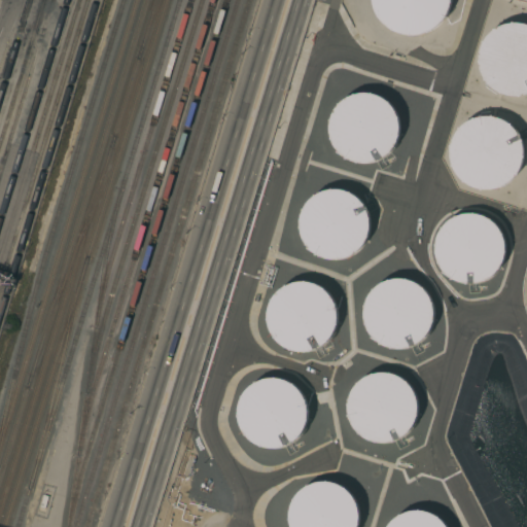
[(407,33),(399,32),(393,30),(387,26),(382,22),(378,16),(375,10),(373,3),(372,0),(449,0),(448,5),(446,11),(443,18),(437,23),(432,27),(426,30),(420,32),(413,33),(407,33)]
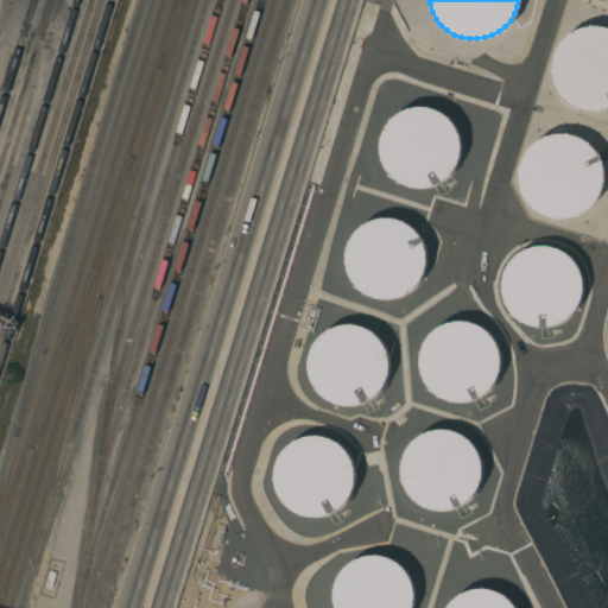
[(581,108),(574,105),(568,101),(563,95),(558,89),(555,83),(553,76),(552,69),(552,62),(555,55),(557,48),(562,42),(567,36),(572,32),(578,29),(586,26),(593,26),(601,26),(607,27),(607,107),(602,109),(595,111),(588,109),(581,108)]
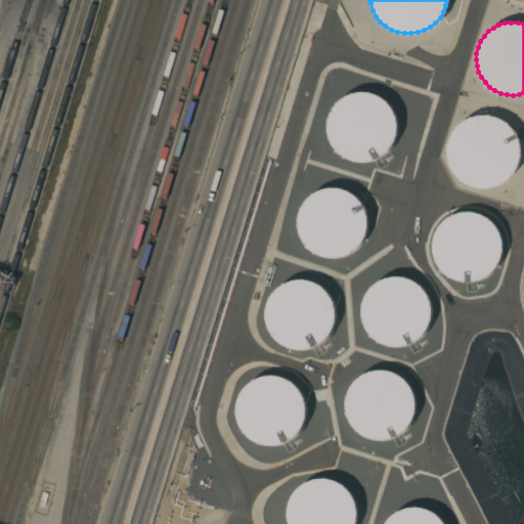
[(354,163),(367,163),(381,158),(391,148),(396,136),(396,122),(392,110),(382,99),(369,93),(356,93),(343,98),(333,107),(328,120),(326,134),(332,146),(342,157),(354,163)]
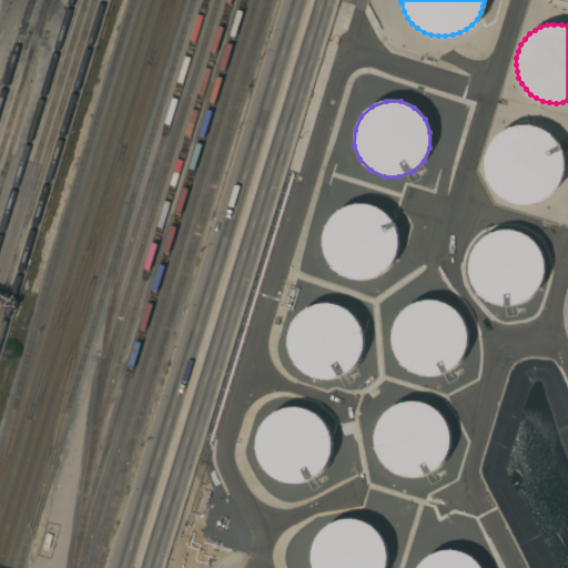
[(520,205),(514,203),(507,201),(501,198),(496,193),(492,188),(488,181),(486,175),(485,168),(485,161),(487,154),(489,148),(493,142),(497,137),(503,132),(508,129),(515,127),(521,125),(529,127),(536,128),(541,130),(548,133),(553,138),(557,143),(560,150),(563,156),(564,163),(564,170),(563,176),(560,183),(556,189),(551,194),(546,199),(540,202),(534,204),(527,205),(520,205)]
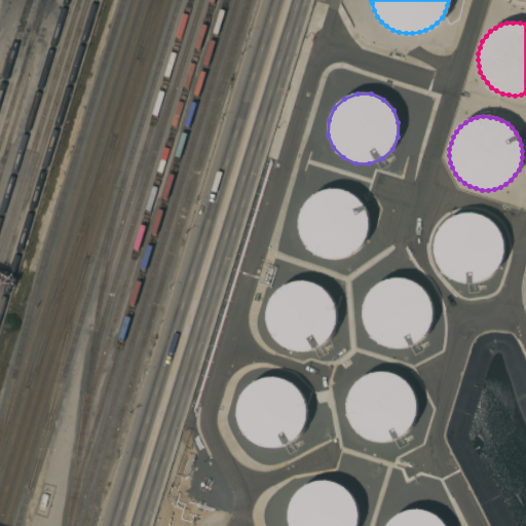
[(337,260),(350,256),(361,248),(368,235),(369,221),(365,208),(357,196),(344,190),(330,188),(316,192),(306,201),(299,214),(298,227),(301,240),(310,252),(323,259),(337,260)]
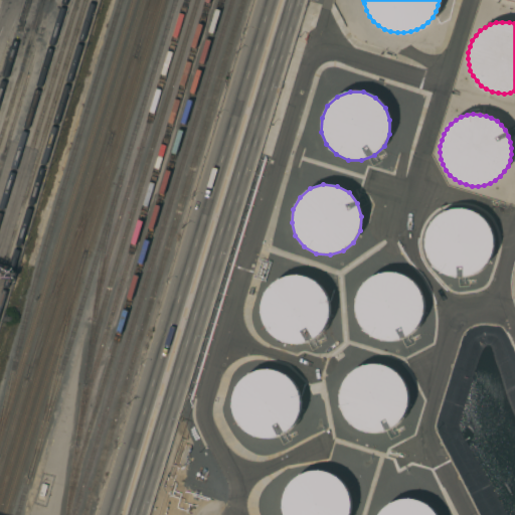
[(472,277),(484,270),(492,259),(495,245),(492,231),(485,219),(474,212),(461,208),(447,211),(435,218),(427,229),(424,243),(426,256),(434,269),(445,277),(459,280),(472,277)]
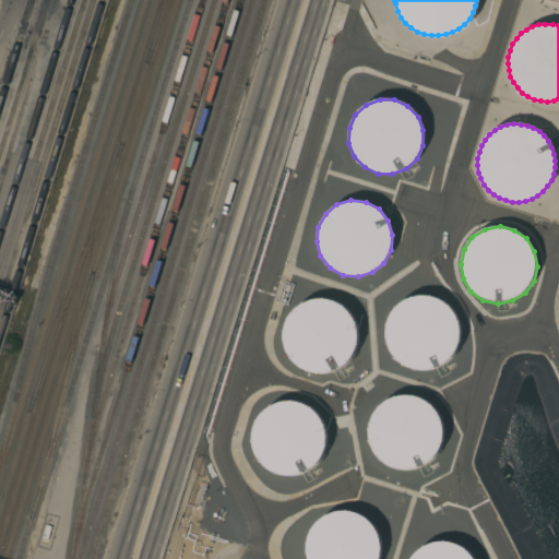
[(425,371),(439,367),(451,358),(459,345),(461,331),(456,317),(448,305),(435,297),(420,295),(405,299),(394,308),(387,321),(384,335),(389,351),(397,361),(411,369),(425,371)]
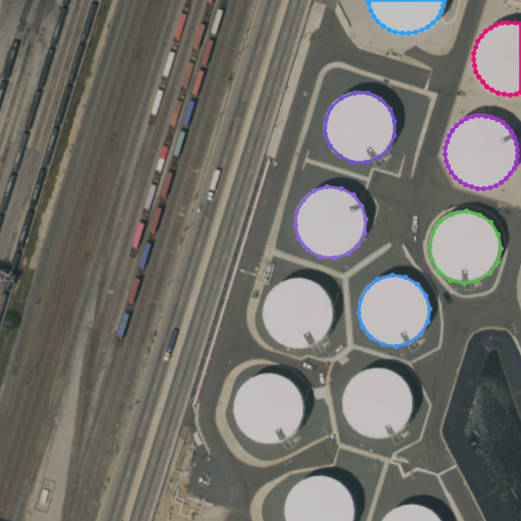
[(297,348),(310,346),(323,339),(327,335),(331,328),(334,315),(332,302),(325,290),(314,282),(301,279),(288,281),(276,288),(268,298),(265,311),(267,325),(274,337),(284,345),(297,348)]
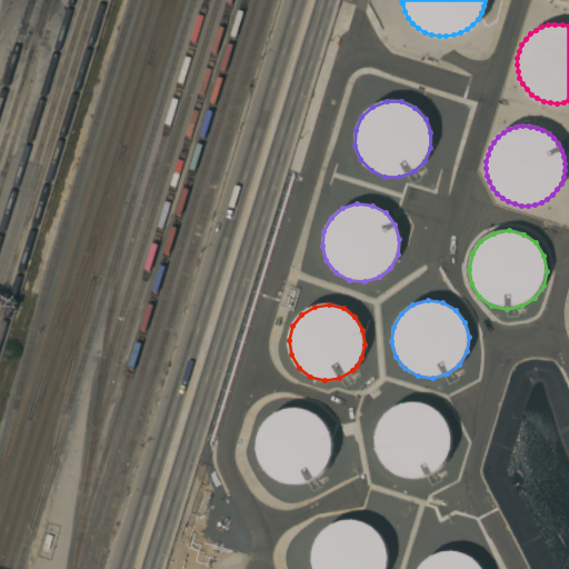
[(427,477),(439,469),(448,456),(451,441),(449,426),(440,413),(428,405),(412,401),(398,403),(385,412),(376,425),(372,439),(376,455),(383,468),(397,477),(411,479),(427,477)]
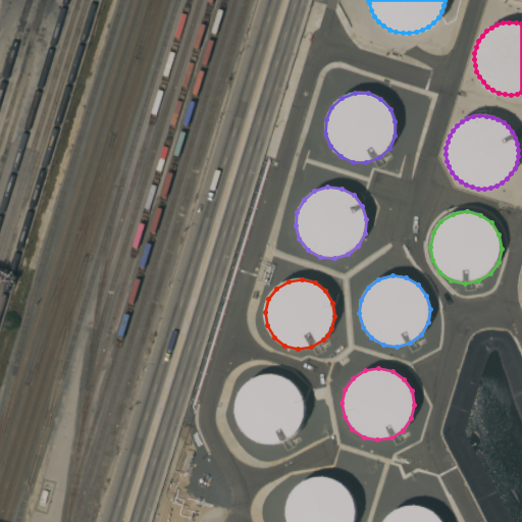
[(276,445),(289,438),(299,428),(304,416),(303,402),(298,388),(288,379),(274,374),(260,375),(248,380),(238,390),(232,404),(233,418),(239,430),(249,440),(262,445),(276,445)]
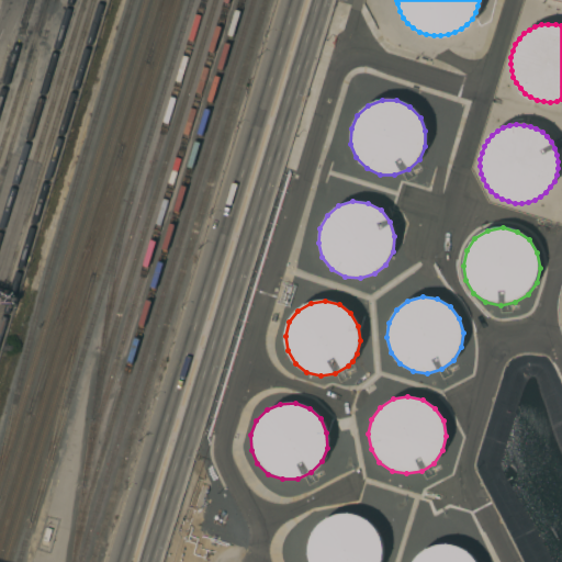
[(380,561),(383,552),(380,537),(372,525),(359,516),(345,513),(329,516),(317,524),(308,536),(305,551),(306,561),(380,561)]
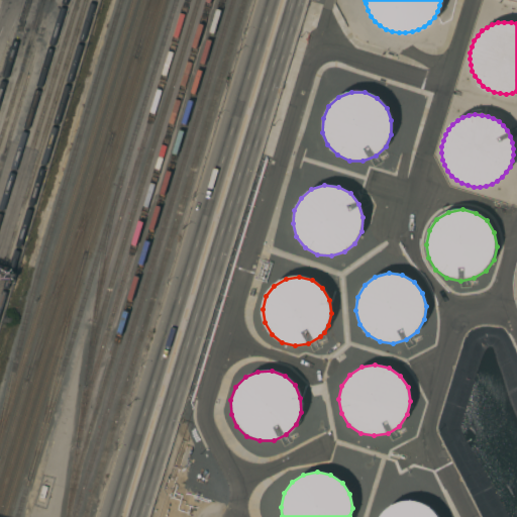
[(436,516),(431,510),(420,503),(407,502),(394,505),(384,513),(381,516),(436,516)]
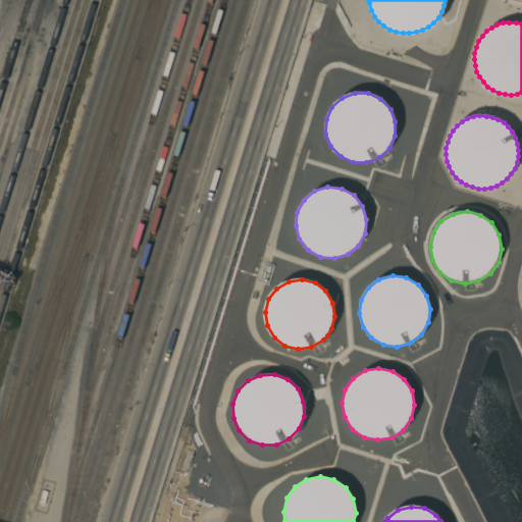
All buildings are outlined.
